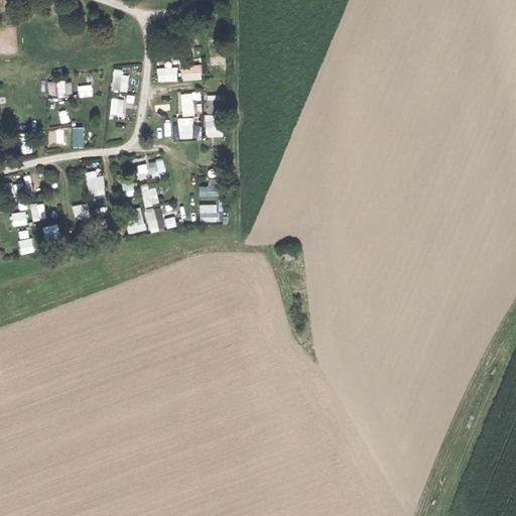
[(200,66),(182,66),(182,79),(200,79),(200,66)]
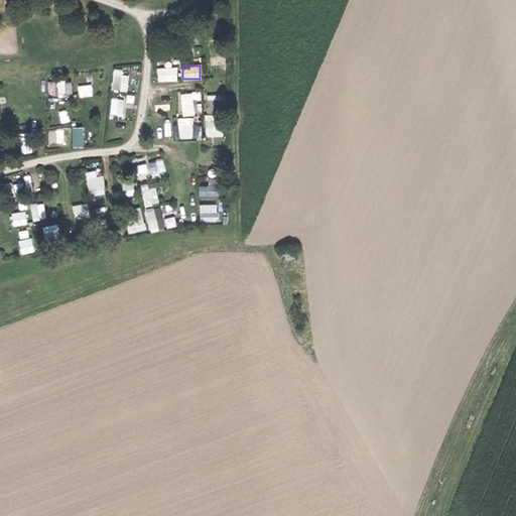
[(175,80),(175,67),(158,68),(158,80),(175,80)]
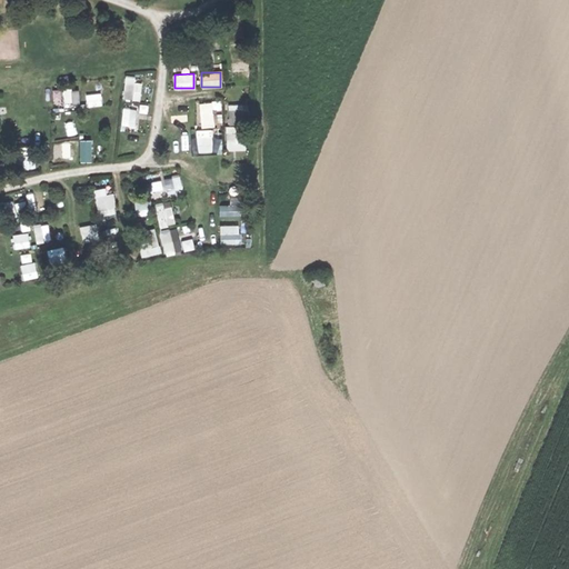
[(125,100),(142,100),(142,82),(136,82),(136,76),(125,75),(125,100)]
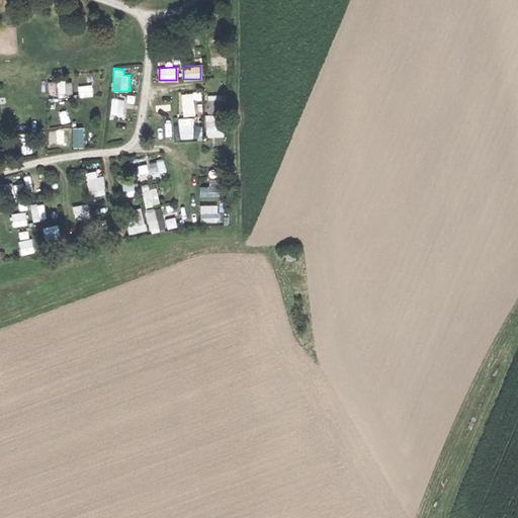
[(181,93),(184,116),(196,115),(194,100),(202,100),(201,91),(181,93)]
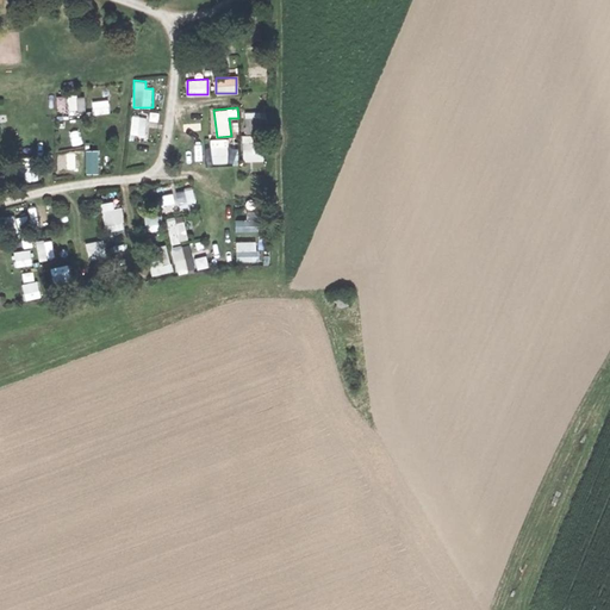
[(246,112),(247,131),(267,130),(266,111),(246,112)]
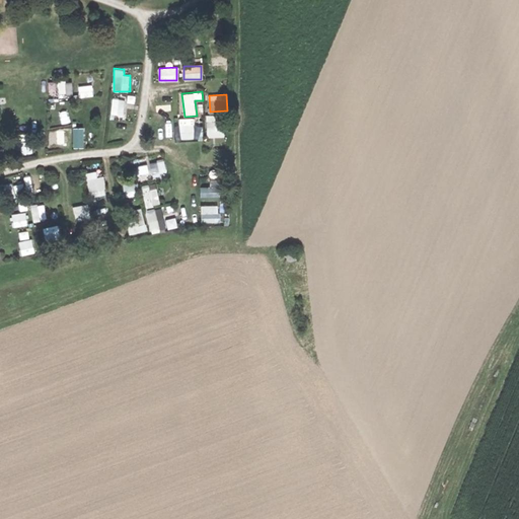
[(125,115),(125,97),(112,98),(113,116),(125,115)]
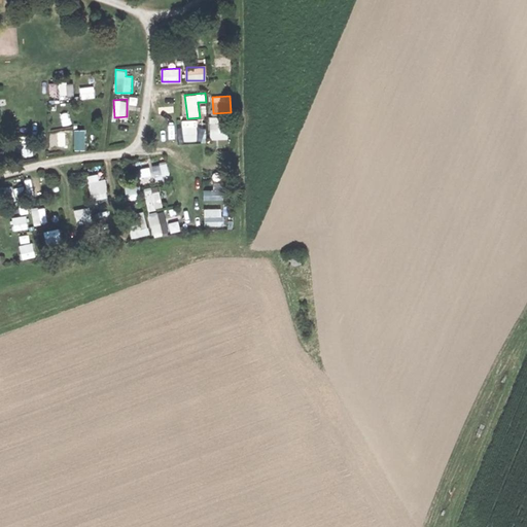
[(210,139),(229,138),(227,116),(210,117),(210,139)]
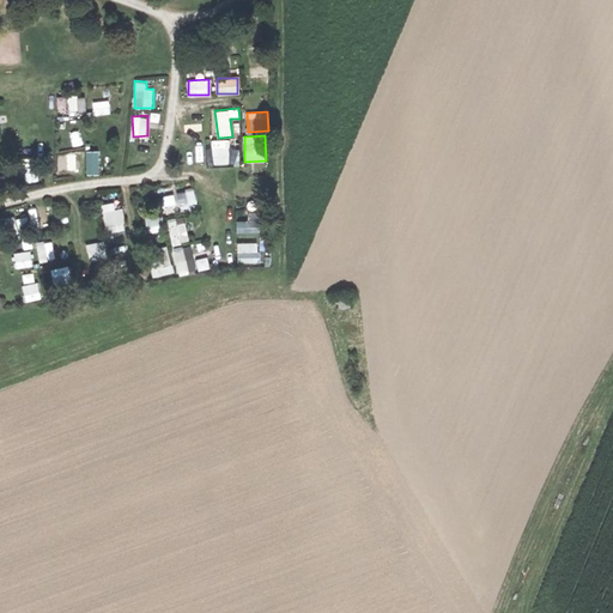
[(213,165),(232,164),(230,138),(211,139),(213,165)]
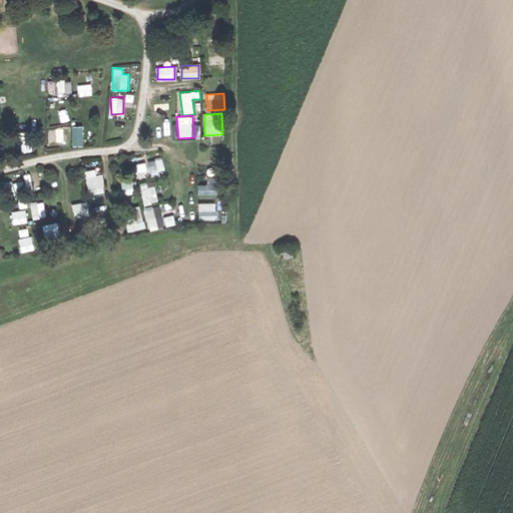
[(22,124),(23,151),(33,151),(31,124),(22,124)]
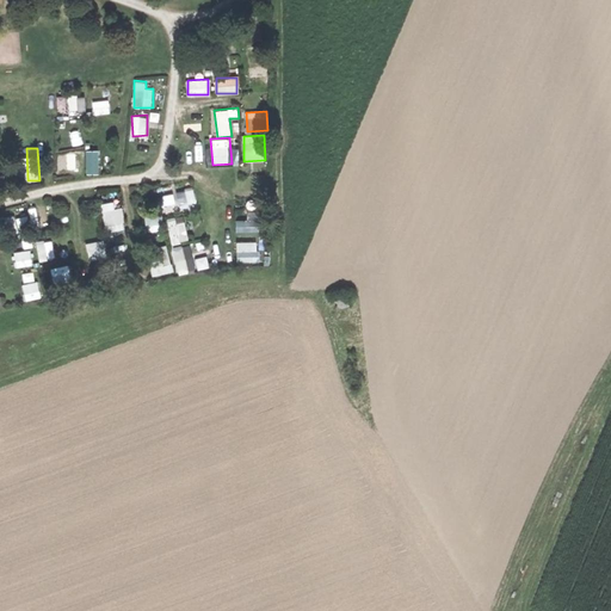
[(86,149),(86,173),(99,173),(98,149),(86,149)]
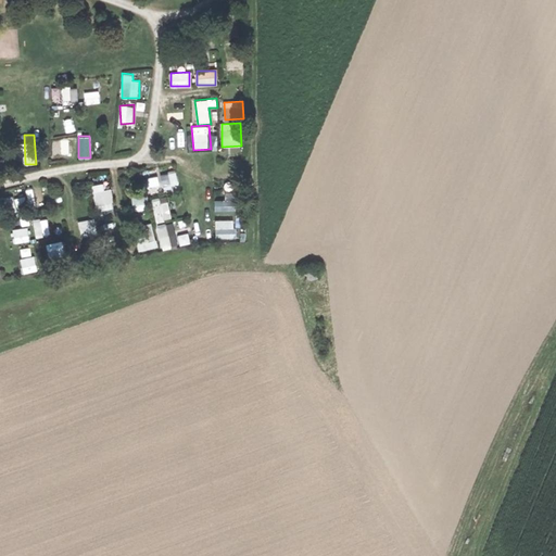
[(53,144),(53,152),(62,151),(62,159),(76,159),(75,138),(61,138),(62,143),(53,144)]
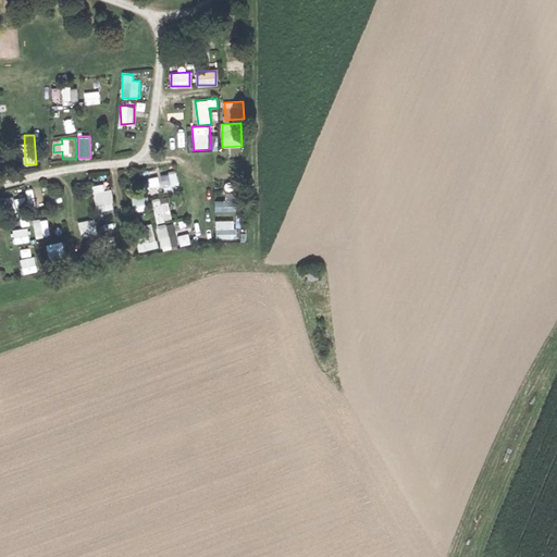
[(162,173),(164,188),(180,185),(177,171),(162,173)]
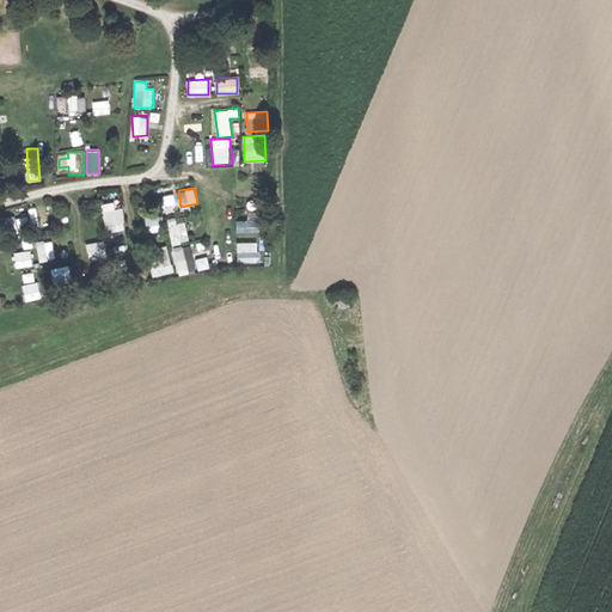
[(112,202),(102,203),(105,232),(126,230),(123,208),(114,208),(112,202)]
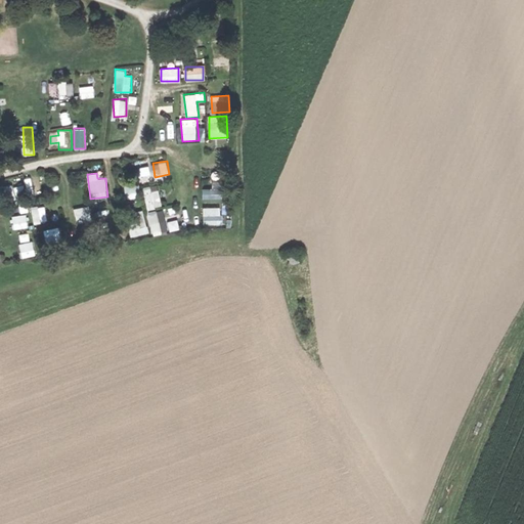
[(157,184),(142,188),(148,209),(163,205),(157,184)]
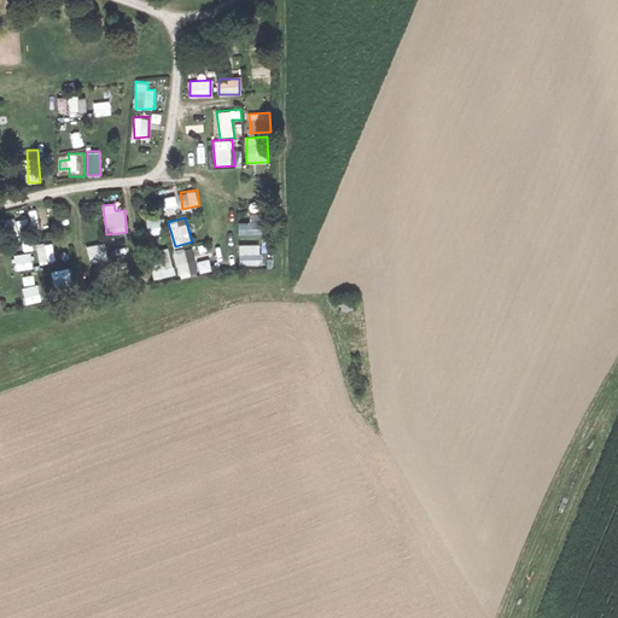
[(239,223),(239,234),(261,233),(260,222),(239,223)]
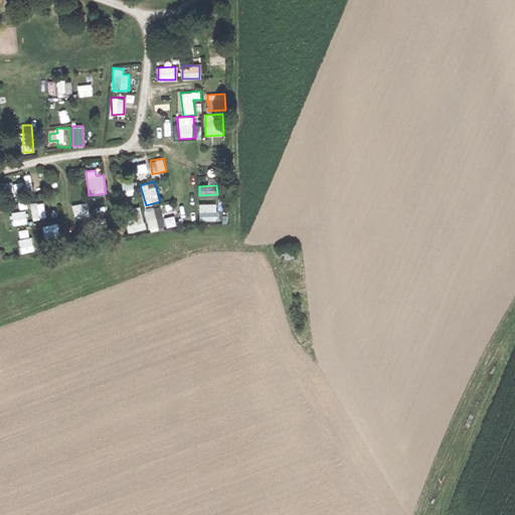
[(87,201),(72,205),(76,220),(91,216),(87,201)]
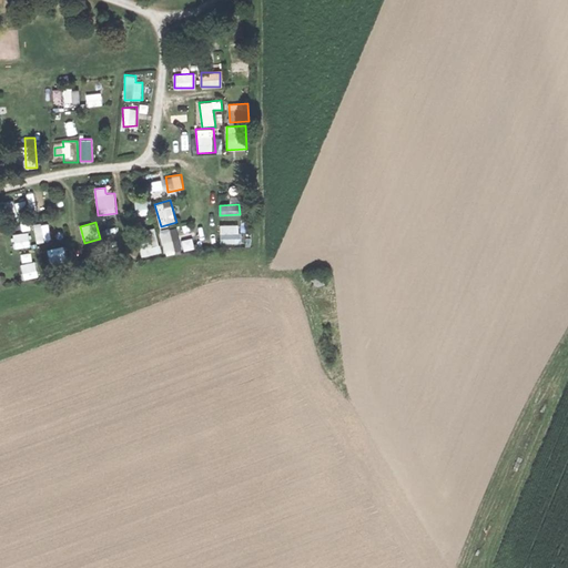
[(37,241),(51,240),(49,223),(34,224),(37,241)]
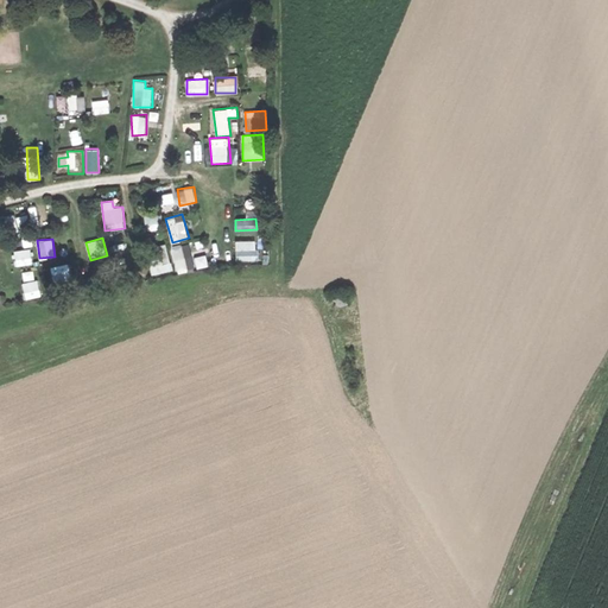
[(236,263),(258,261),(257,240),(235,240),(236,263)]
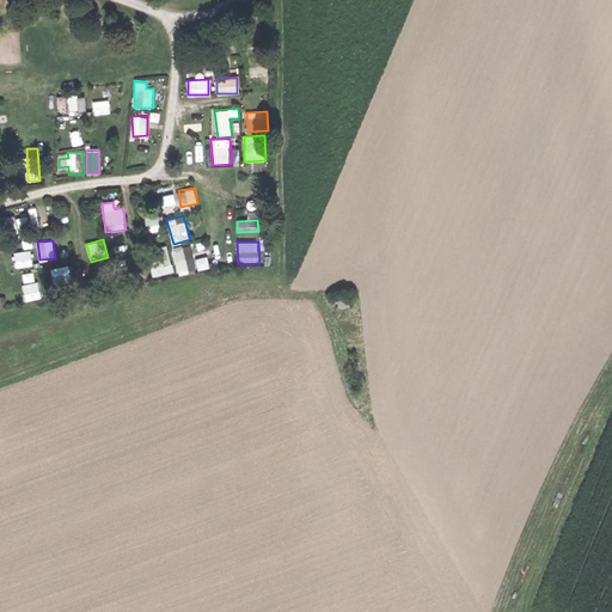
[(207,257),(195,259),(191,244),(173,248),(179,275),(209,268),(207,257)]
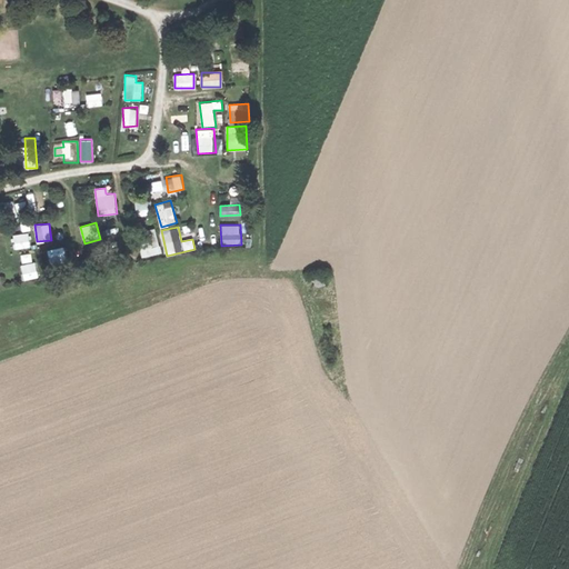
[(16,248),(31,247),(29,232),(15,233),(16,248)]
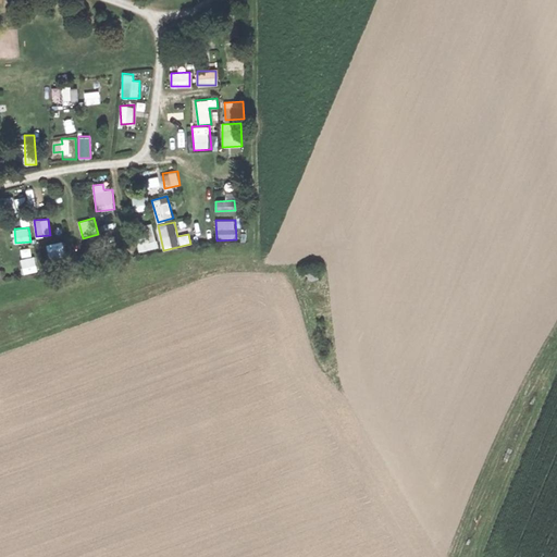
[(138,244),(140,252),(158,246),(156,238),(138,244)]
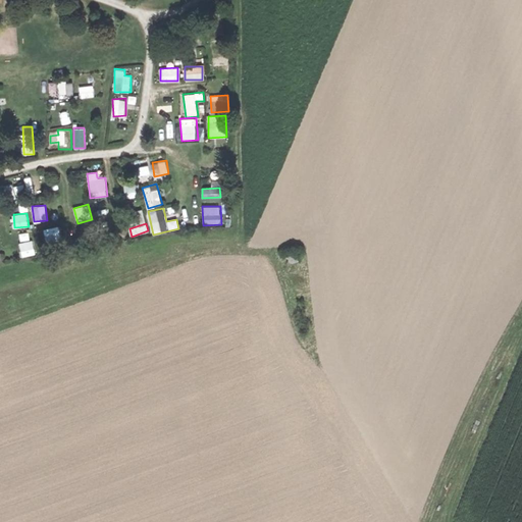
[(59,225),(46,229),(48,238),(62,233),(59,225)]
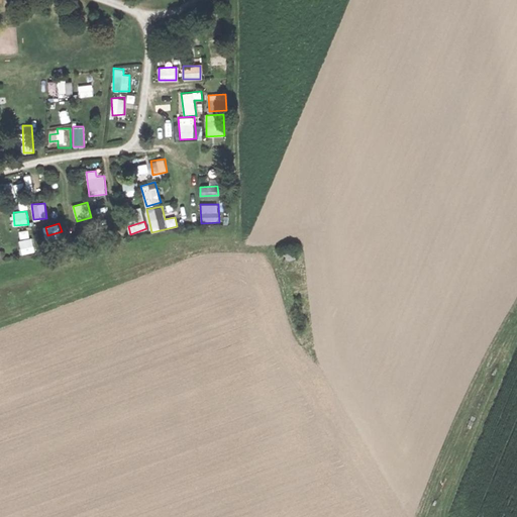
[(30,229),(19,231),(22,253),(33,251),(30,229)]
